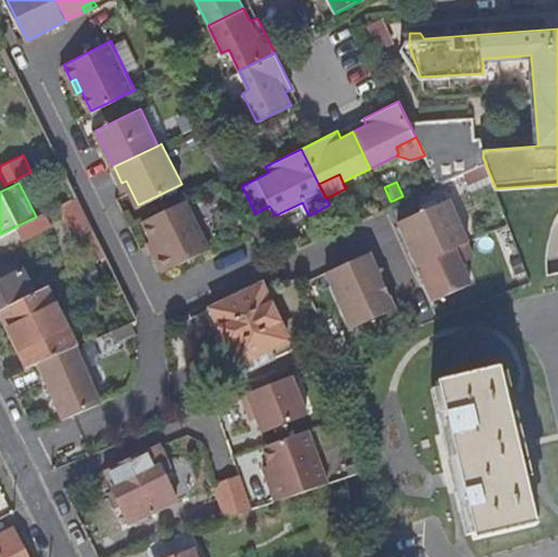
[(93,263),(106,256),(78,197),(60,205),(77,235),(85,232),(91,245),(86,247),(93,263)]
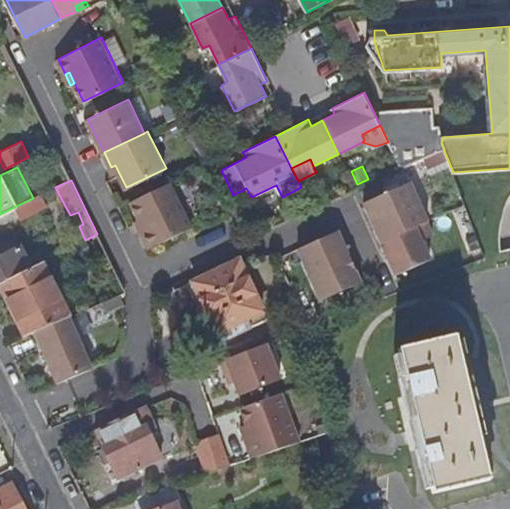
[(150,248),(193,226),(170,181),(131,201),(140,219),(145,230),(142,232),(150,248)]
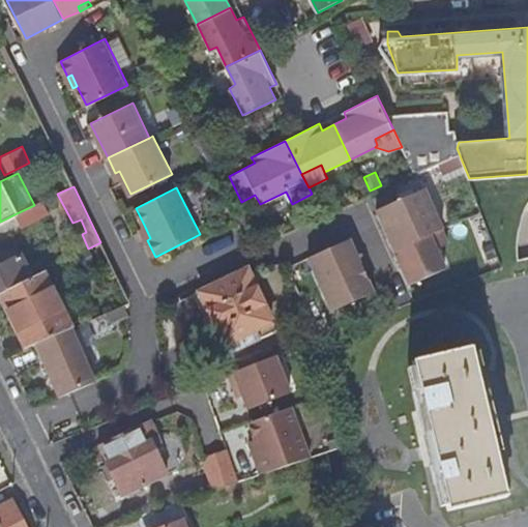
[(396,250),(443,228),(444,228),(424,187),(377,209),(396,250)]
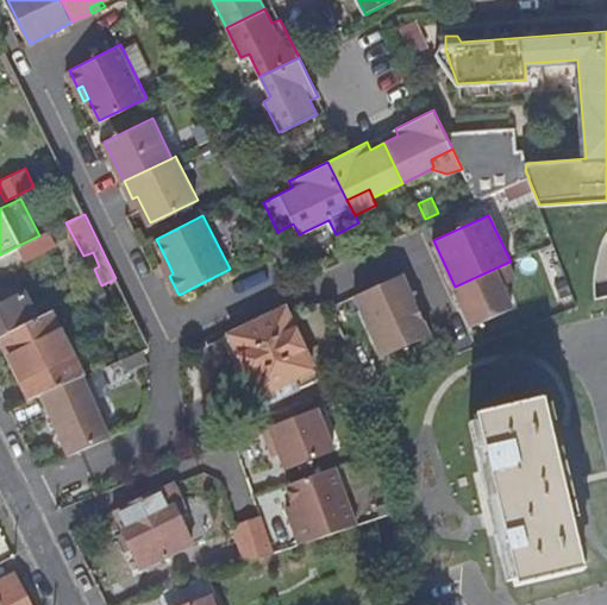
[(57,241),(52,229),(39,235),(19,245),(26,257),(57,241)]
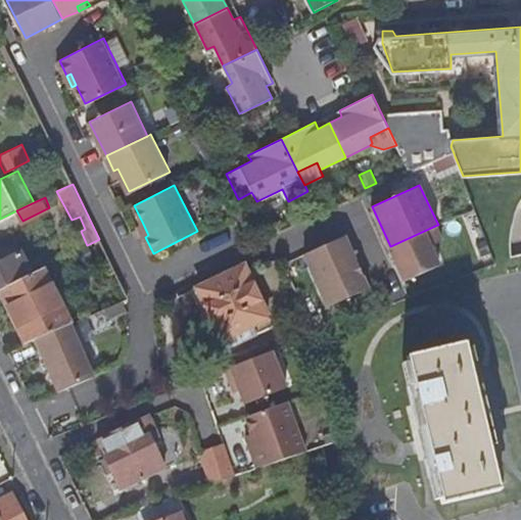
[(148,235),(143,224),(139,226),(145,237),(148,235)]
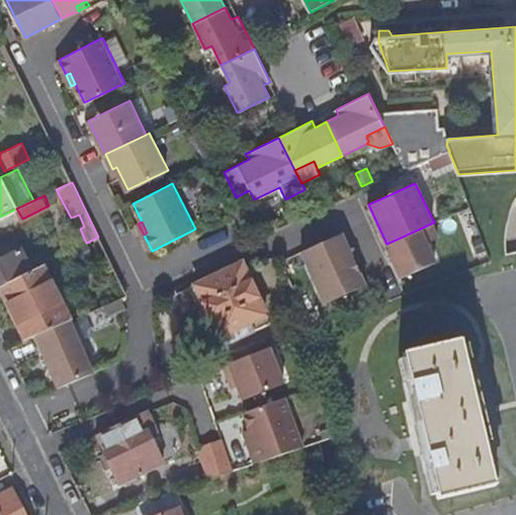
[(387,244),(395,262),(402,277),(435,262),(427,243),(437,237),(433,223),(387,244)]
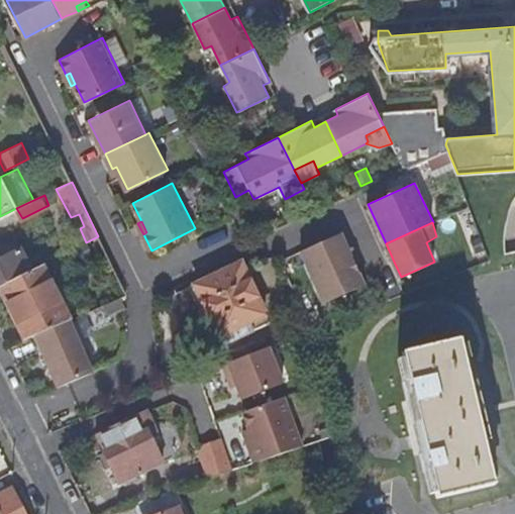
[(365,283),(341,231),(300,249),(323,301),(365,283)]
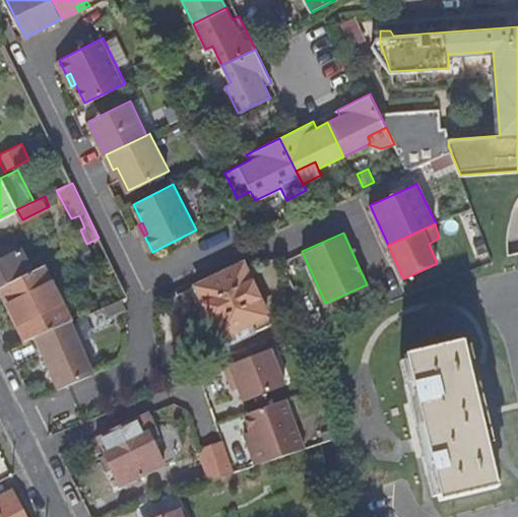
[(0,285),(31,270),(20,249),(0,259),(0,285)]
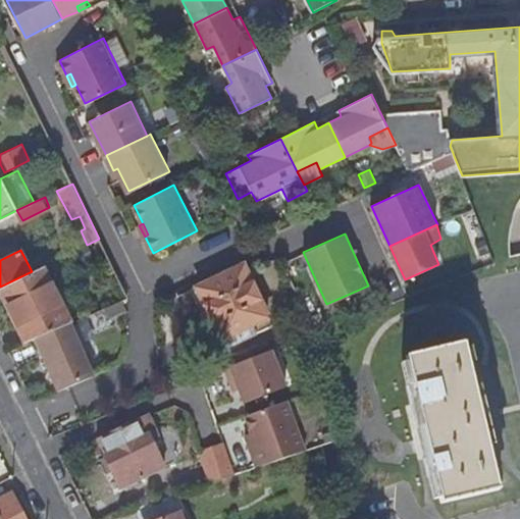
[(269,315),(246,263),(191,287),(196,297),(202,294),(226,346),(256,332),(252,323),(269,315)]
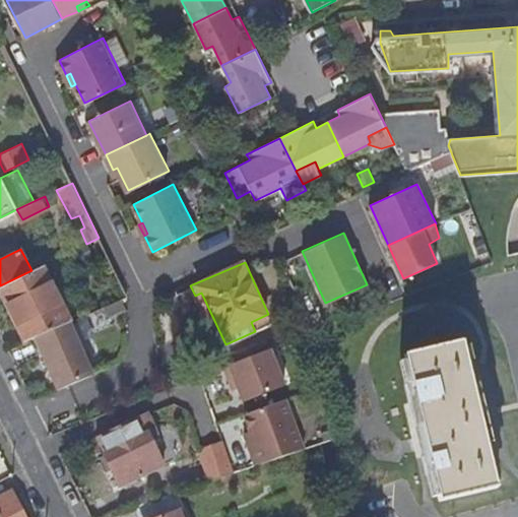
[(0,286),(26,339),(36,335),(70,320),(43,265),(31,270),(0,285),(0,286)]
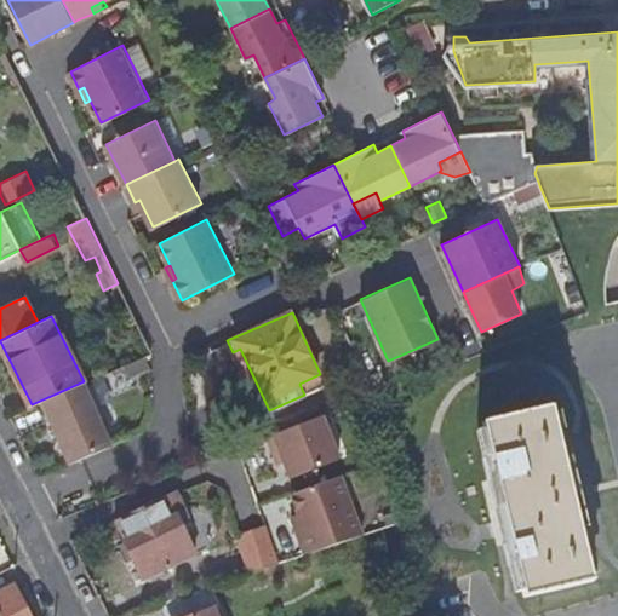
[(43,399),(69,462),(110,444),(84,381),(43,399)]
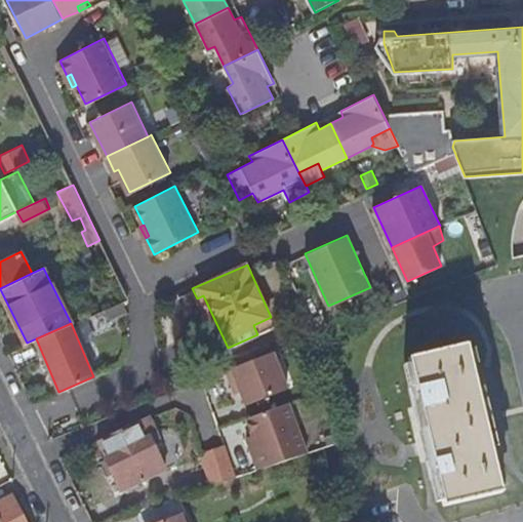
[(504,489),(469,340),(412,355),(418,386),(411,387),(415,403),(423,402),(435,455),(428,457),(432,475),(439,473),(446,502),(504,489)]
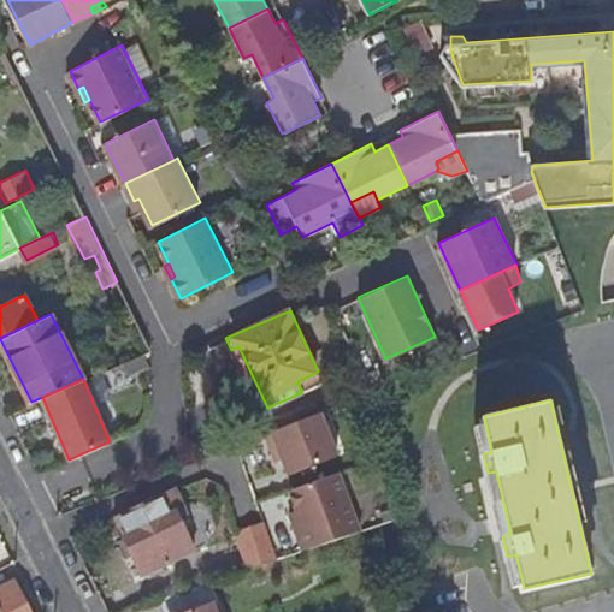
[(290,473),(340,453),(322,410),(273,429),(267,432),(275,451),(281,449),(290,473)]
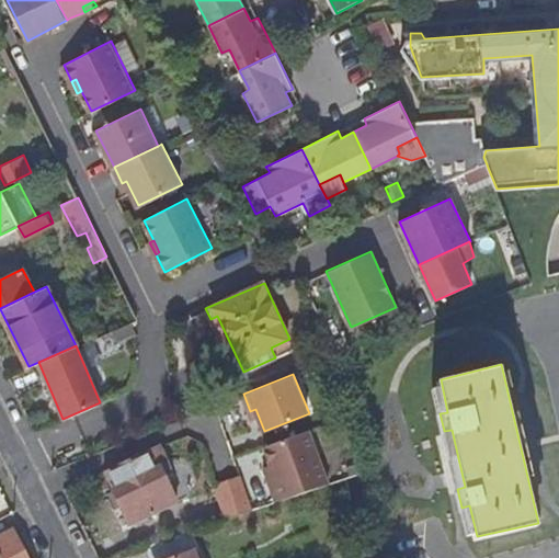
[(284,500),(330,485),(311,429),(265,444),(272,465),(276,478),(271,480),(278,502),(284,500)]
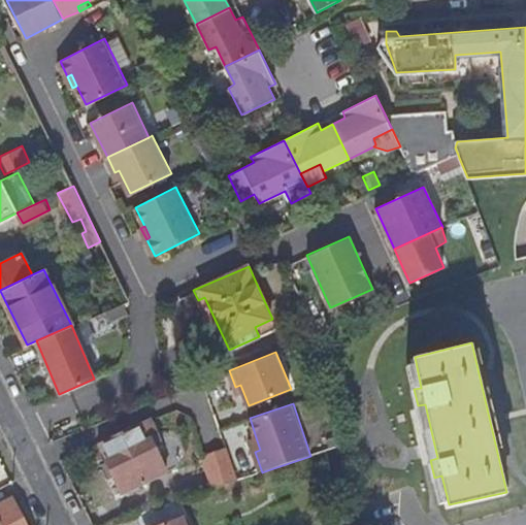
[(142,424),(141,422),(98,444),(123,494),(166,472),(151,439),(161,434),(153,419),(142,424)]
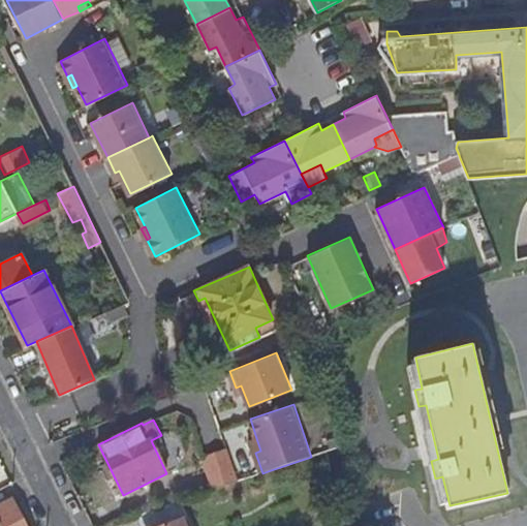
[(251,439),(255,453),(260,451),(256,438),(251,439)]
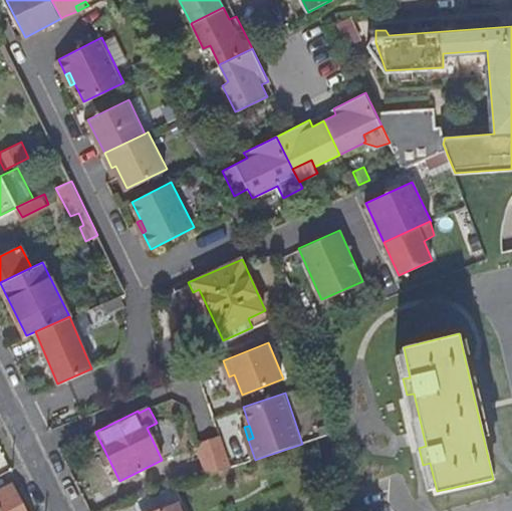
[(231,467),(221,437),(200,444),(210,474),(231,467)]
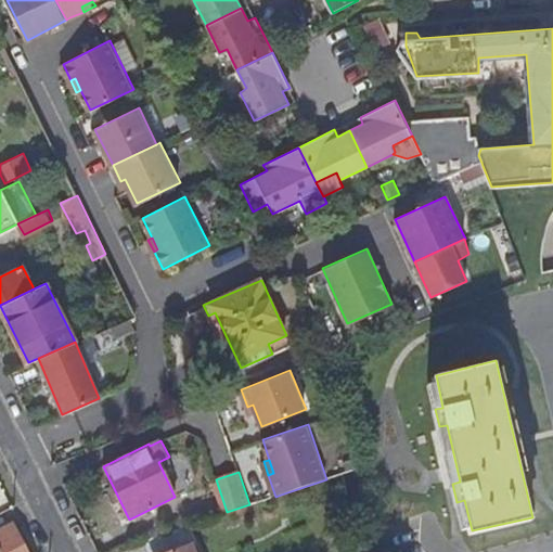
[(28,551),(14,523),(0,529),(0,551),(28,551)]
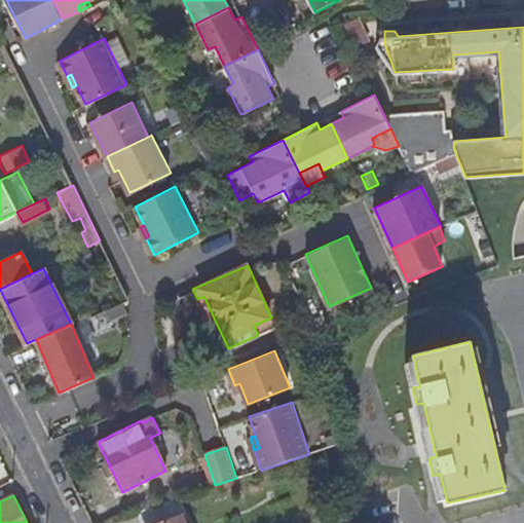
[(188,522),(180,497),(138,512),(141,522),(188,522)]
